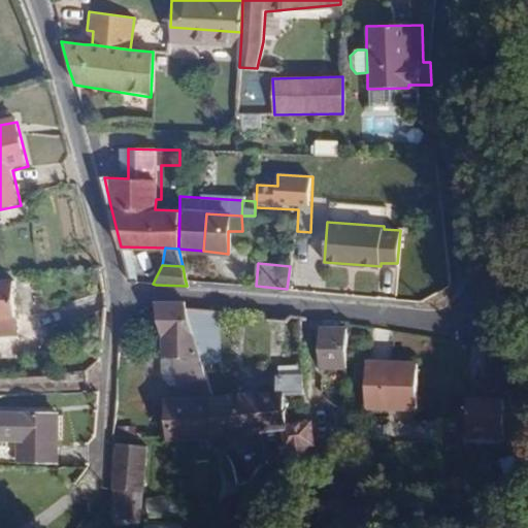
[(15,284),(0,284),(0,332),(19,332),(15,284)]
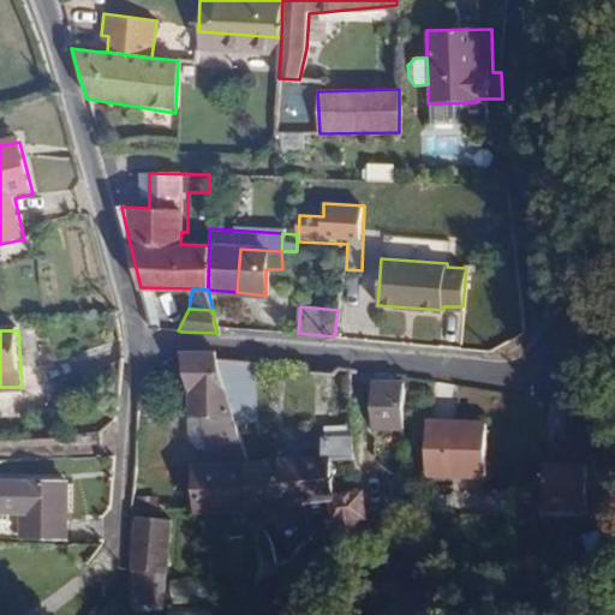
[(215,356),(214,352),(181,352),(191,388),(190,411),(185,418),(187,439),(201,446),(204,446),(207,466),(197,466),(199,512),(250,508),(248,465),(228,404),(224,390),(215,356)]
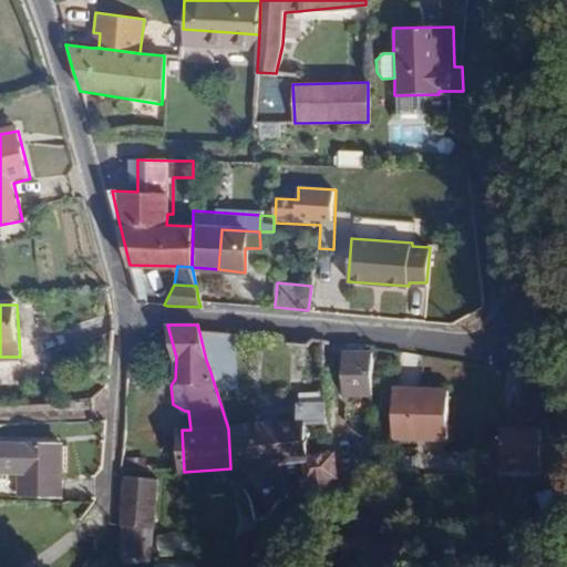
[(232,332),(198,328),(206,360),(229,362),(232,332)]
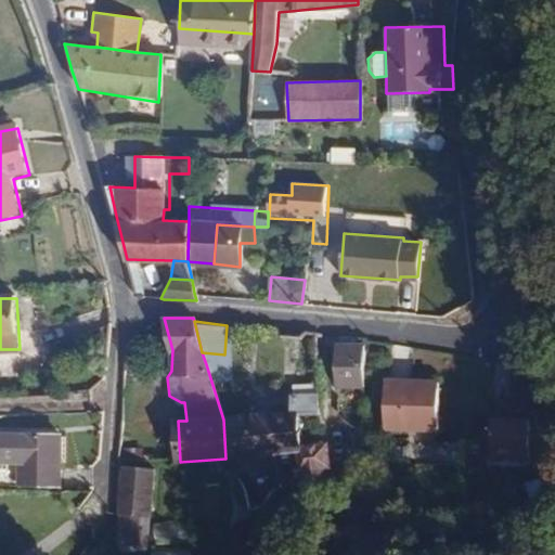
[(356,347),(356,337),(338,336),(338,346),(356,347)]
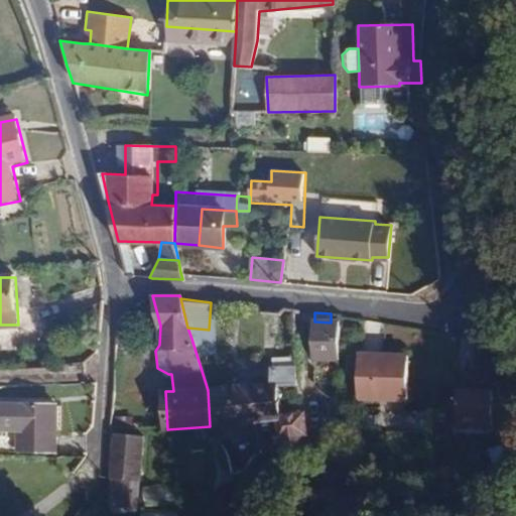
[(337,361),(339,323),(331,323),(314,321),(310,321),(310,360),(335,361),(337,361)]
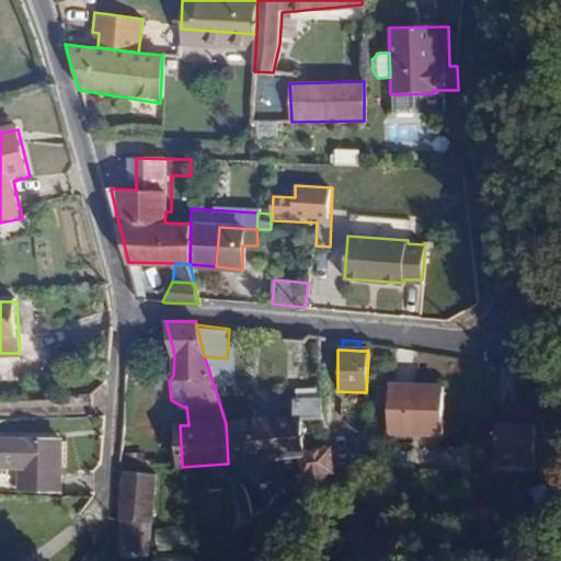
[(204,356),(208,368),(226,369),(227,358),(204,356)]
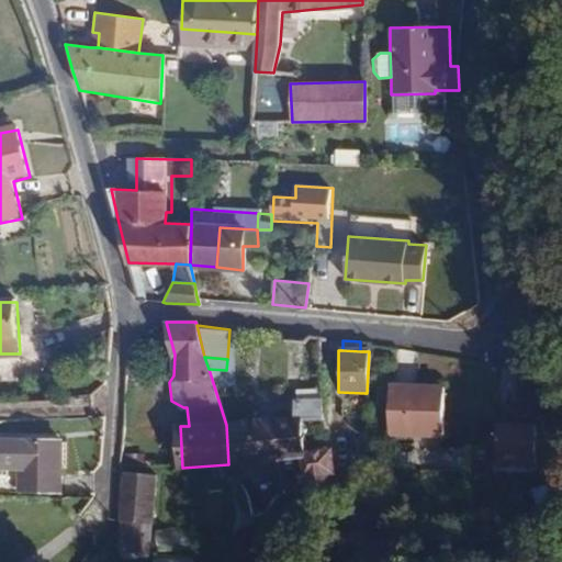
[(445,386),(390,385),(389,427),(444,428),(445,386)]
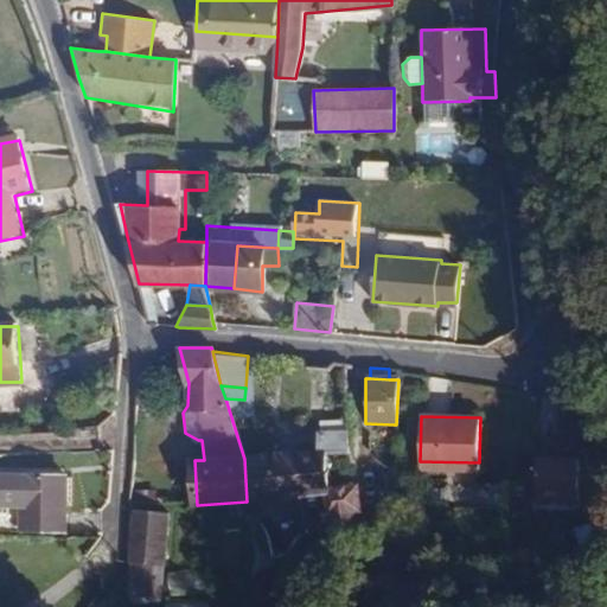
[(344,451),(344,420),(319,421),(320,452),(321,452),(344,451)]
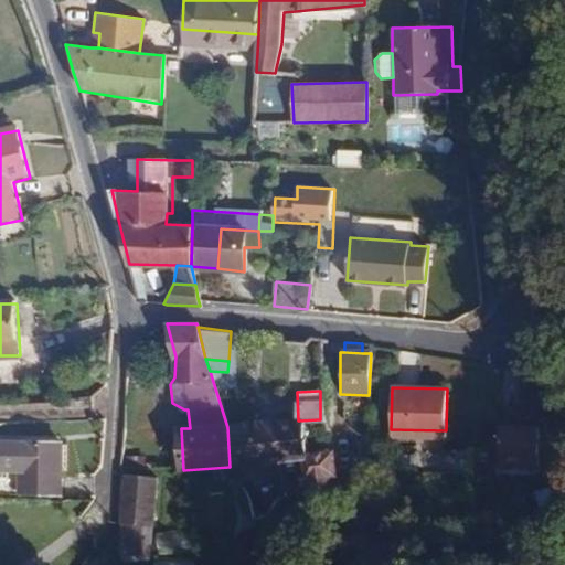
[(279,500),(286,499),(287,493),(298,492),(295,476),(291,475),(290,462),(304,460),(299,420),(298,420),(274,422),(277,464),(276,464),(279,500)]
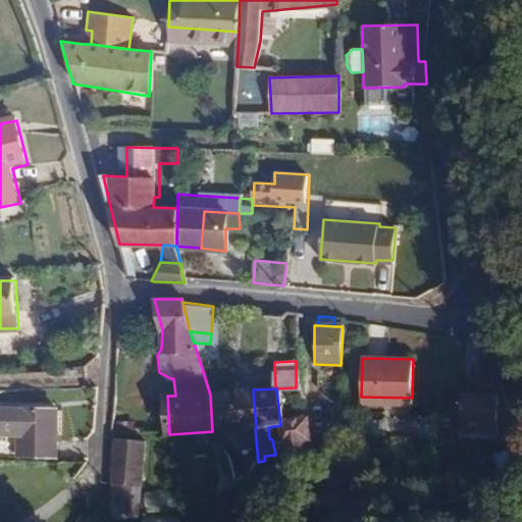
[(212,431),(255,428),(256,428),(253,389),(210,395),(212,431)]
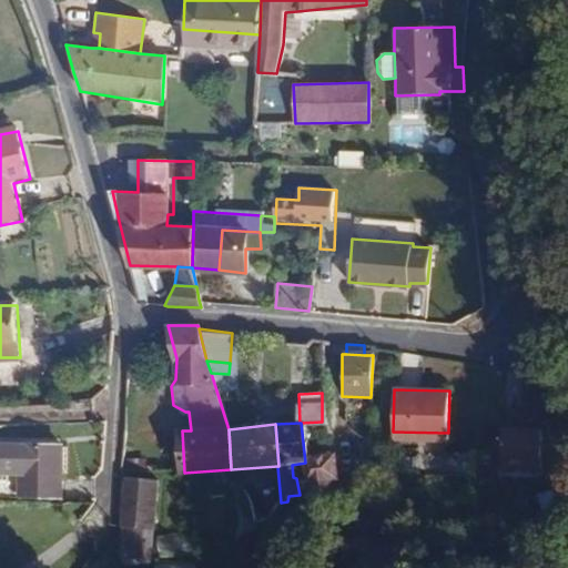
[(546,427),(507,425),(505,467),(543,469),(546,427)]
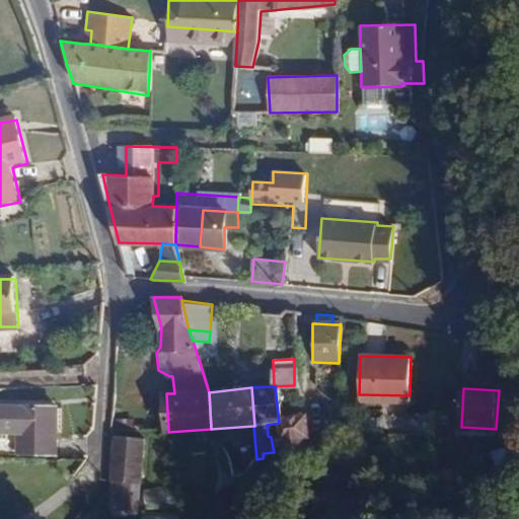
[(0,435),(17,436),(16,458),(57,459),(57,437),(58,405),(0,403),(0,435)]
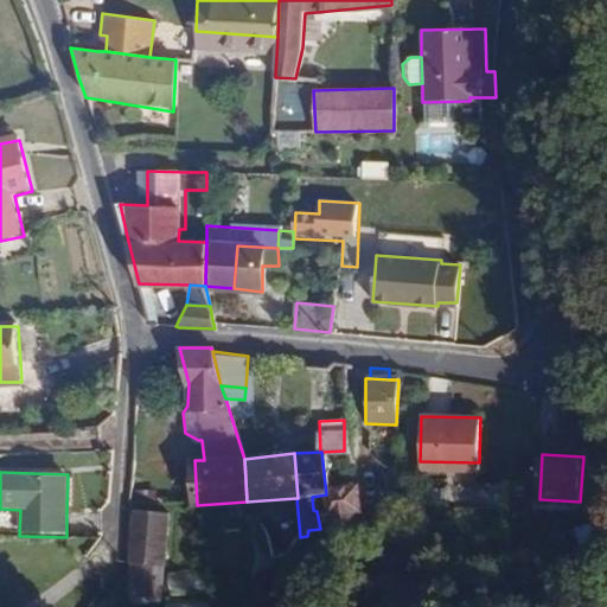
[(344,541),(385,531),(387,500),(342,509),(344,541)]
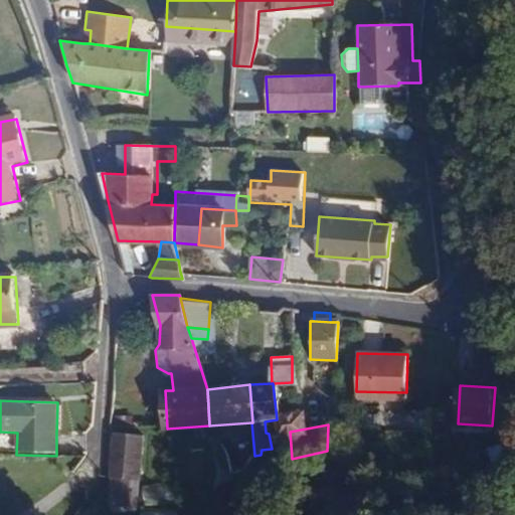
[(142,439),(116,437),(113,479),(139,481),(142,439)]
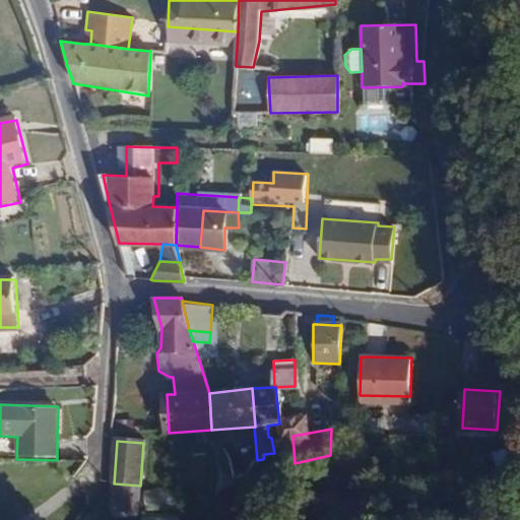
[(175,489),(143,491),(144,513),(176,511),(175,489)]
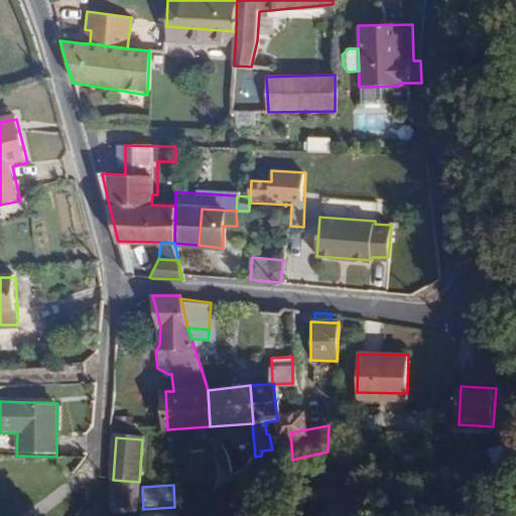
[(132,512),(133,489),(111,487),(110,511),(132,512)]
